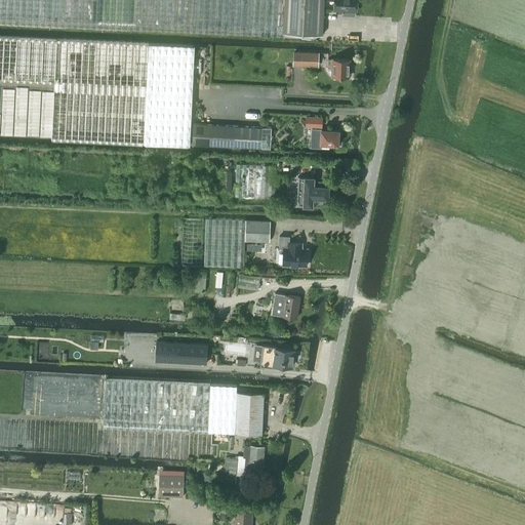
[(0,0),(0,23),(283,37),(283,33),(322,35),(323,0),(0,0)]
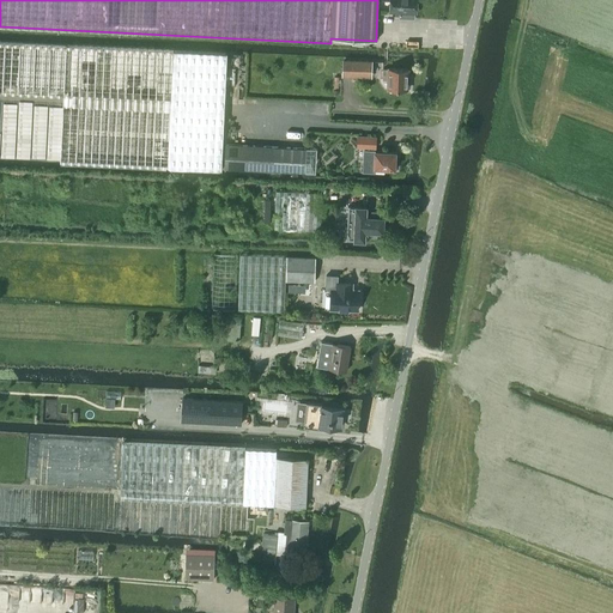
[(417,14),(417,0),(390,0),(389,12),(417,14)]
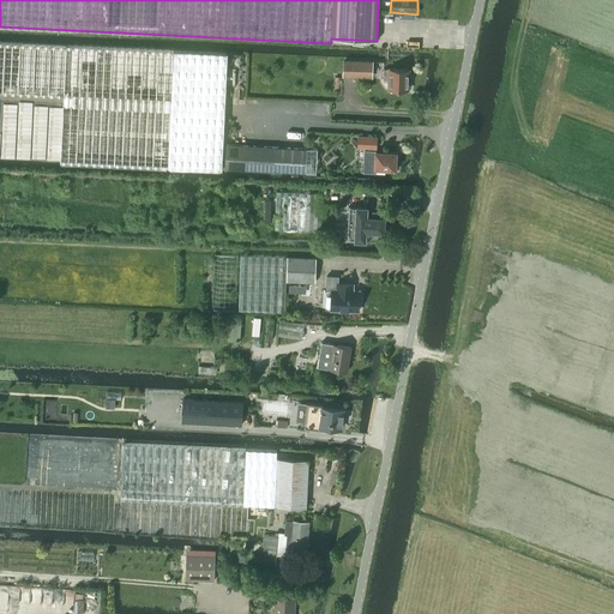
[(64,102),(226,110),(228,53),(0,41),(0,91),(65,95),(64,102)]
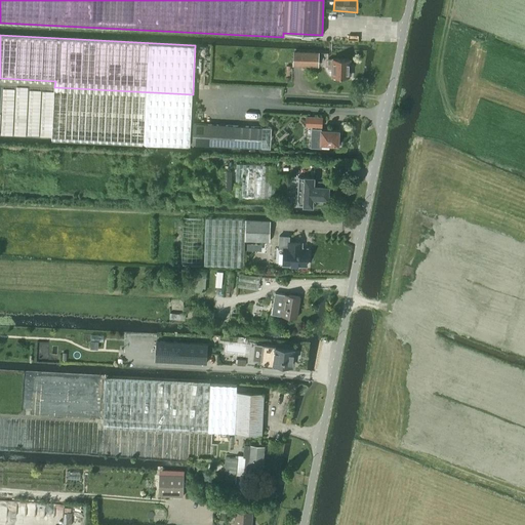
[(293,51),(293,67),(319,67),(319,52),(293,51)]
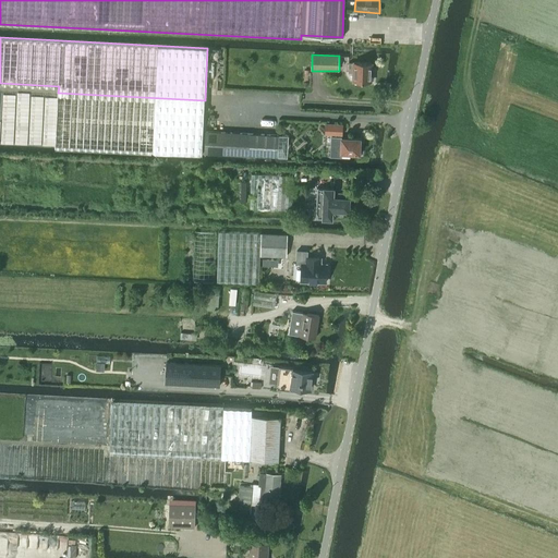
[(371,83),(372,63),(354,62),(354,63),(349,63),(349,73),(354,73),(354,82),(371,83)]
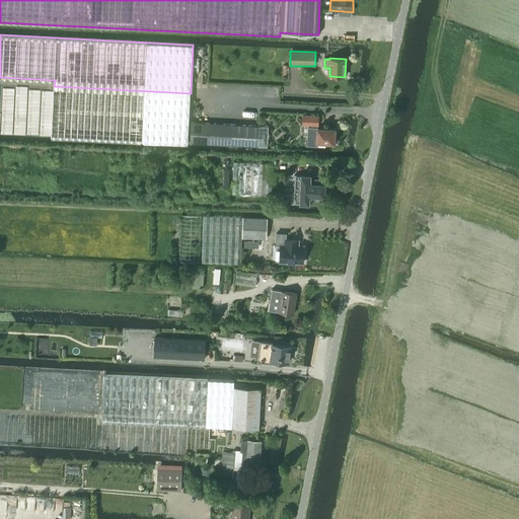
[(188,143),(191,93),(54,86),(52,137),(188,143)]
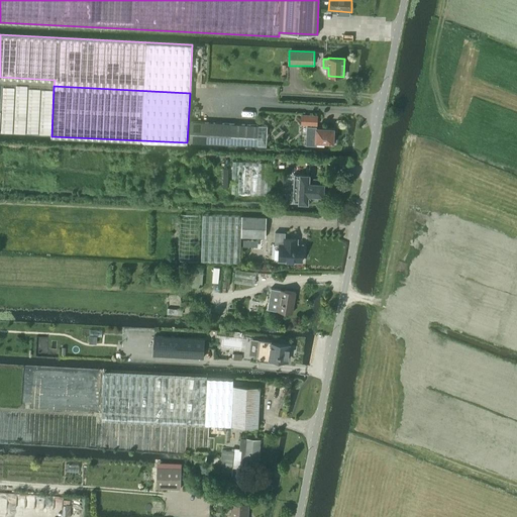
[(307,126),(306,144),(316,145),(316,141),(329,142),(329,143),(334,143),(334,133),(333,133),(333,128),(316,127),(316,125),(317,125),(317,116),(302,115),(302,124),(311,124),(311,126),(307,126)]
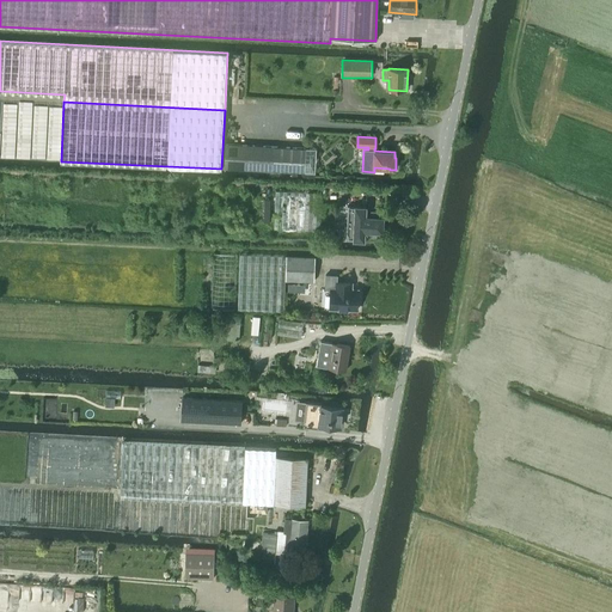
[(316,148),(306,148),(225,145),(225,169),(314,172),(316,148)]
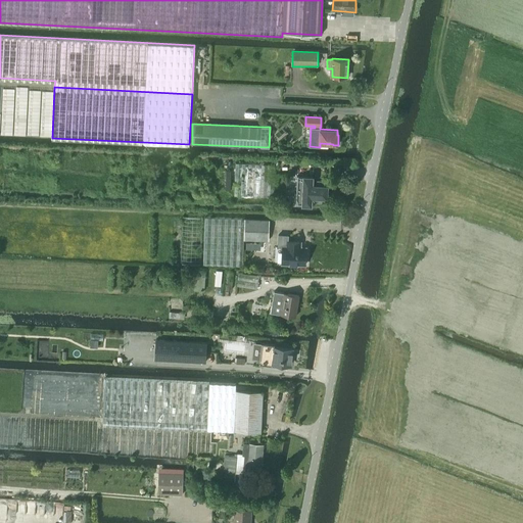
[(236,163),(234,196),(259,197),(274,197),(275,164),(236,163)]
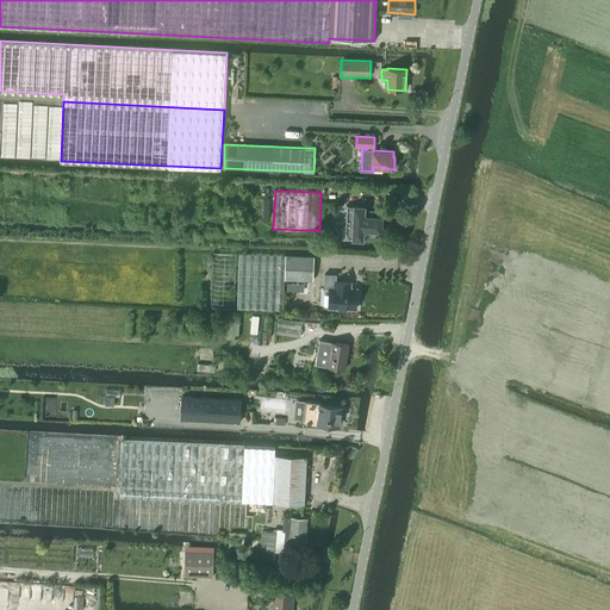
[(378,231),(381,231),(383,217),(379,217),(379,211),(365,210),(365,206),(347,205),(346,240),(363,240),(363,236),(378,237),(378,231)]
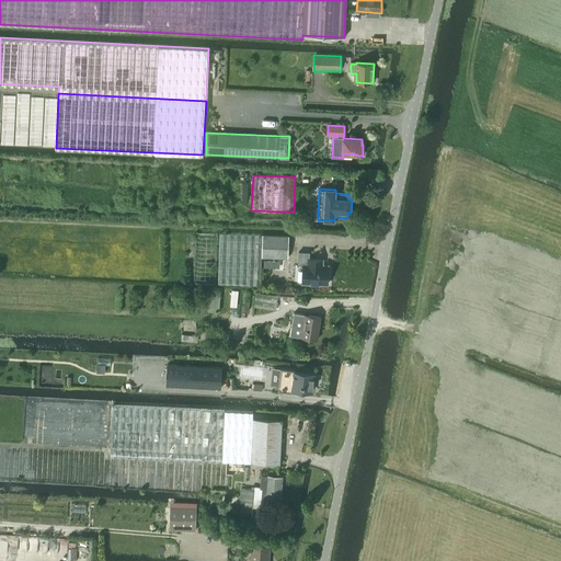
[(289,236),(263,235),(220,233),(219,284),(261,286),(262,258),(288,259),(289,236)]
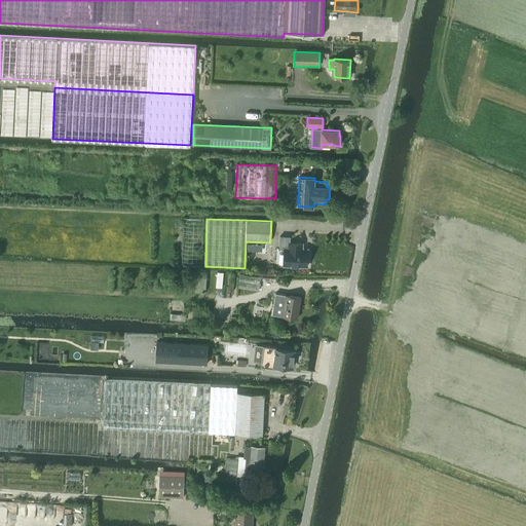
[(279,236),(279,249),(284,249),(284,265),(291,266),(291,267),(299,267),(299,266),(307,266),(308,250),(301,250),(301,245),(302,245),(302,243),(290,242),(290,237),(279,236)]
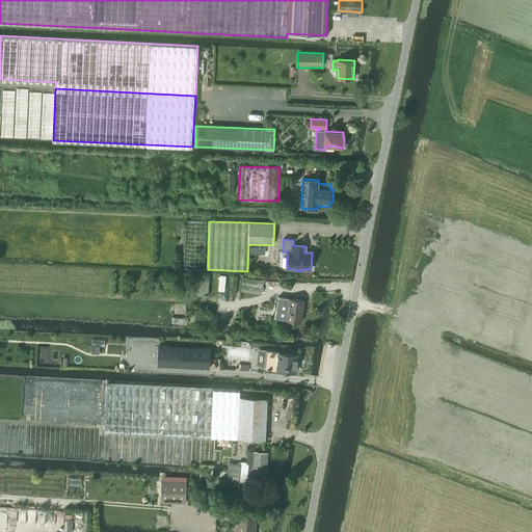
[(200,277),(198,295),(208,296),(209,278),(200,277)]
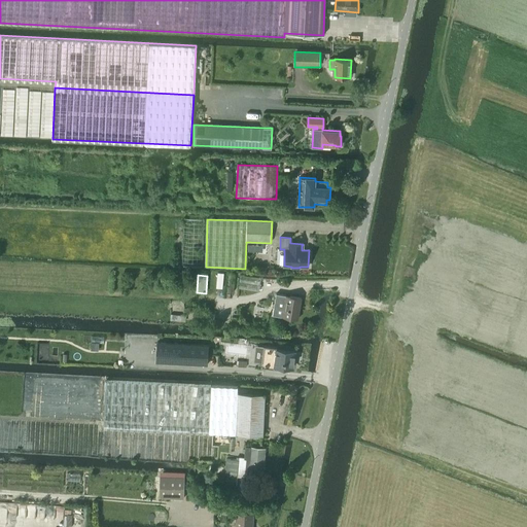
[(241,275),(239,288),(258,291),(260,278),(241,275)]
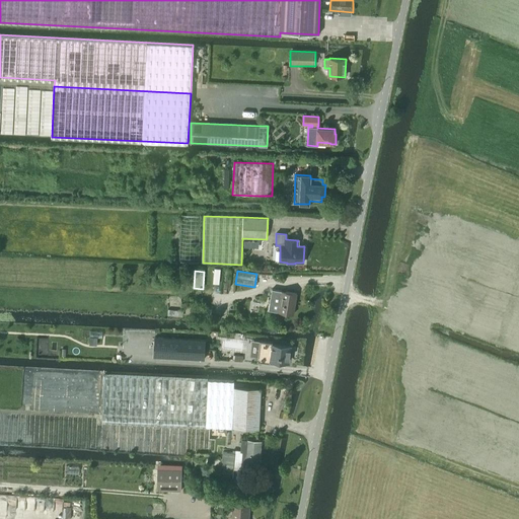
[(297,293),(282,291),(272,290),(269,311),(293,314),(297,293)]
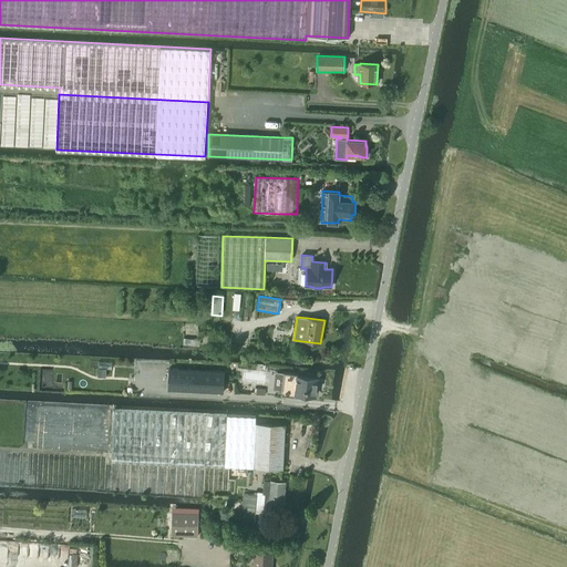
[(98,369),(98,378),(106,378),(106,369),(98,369)]
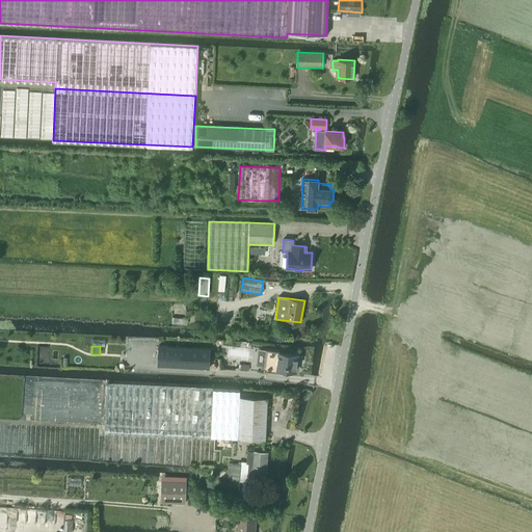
[(160,346),(158,367),(210,369),(211,349),(160,346)]
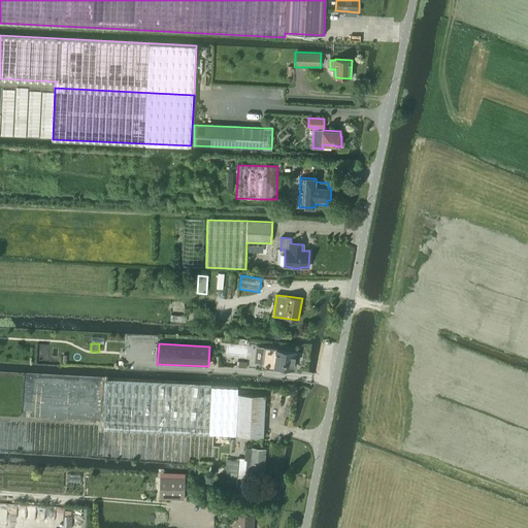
[(276,349),(264,348),(262,369),(274,370),(275,366),(293,368),(295,353),(276,351),(276,349)]
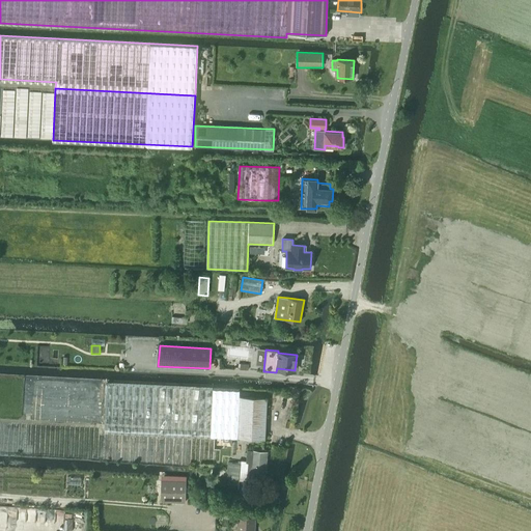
[(264,440),(267,398),(240,397),(240,391),(106,384),(104,430),(264,440)]
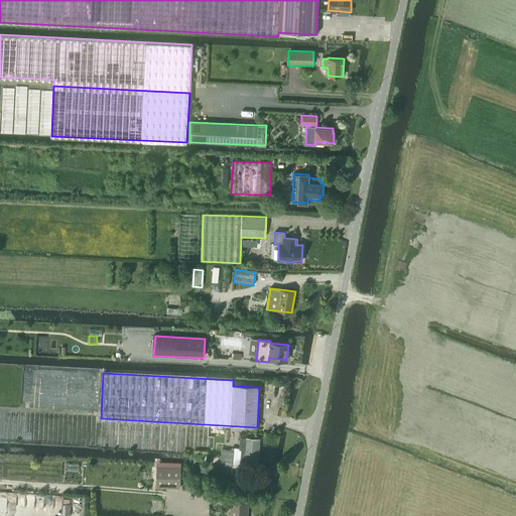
[(241,438),(240,447),(231,447),(231,450),(222,449),(220,466),(241,468),(241,466),(245,466),(246,459),(257,460),(259,439),(241,438)]
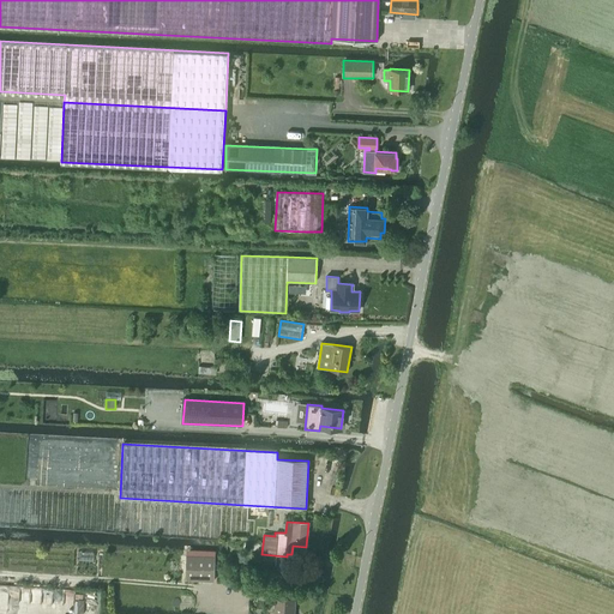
[(186,581),(215,582),(216,557),(187,555),(186,581)]
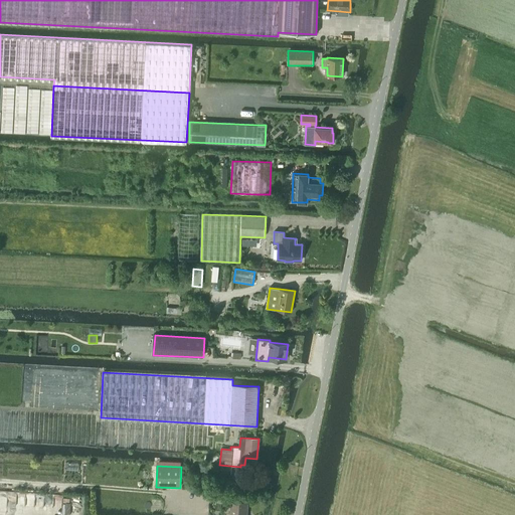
[(230,514),(245,514),(247,503),(231,501),(230,514)]
